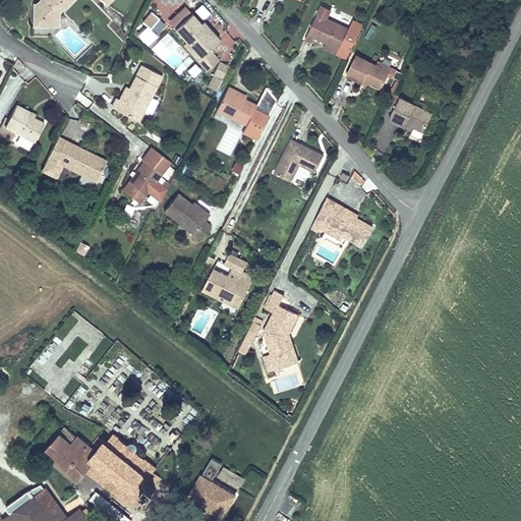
[(33,6),(33,27),(45,27),(59,13),(71,2),(72,0),(41,0),(37,5),(33,6)]
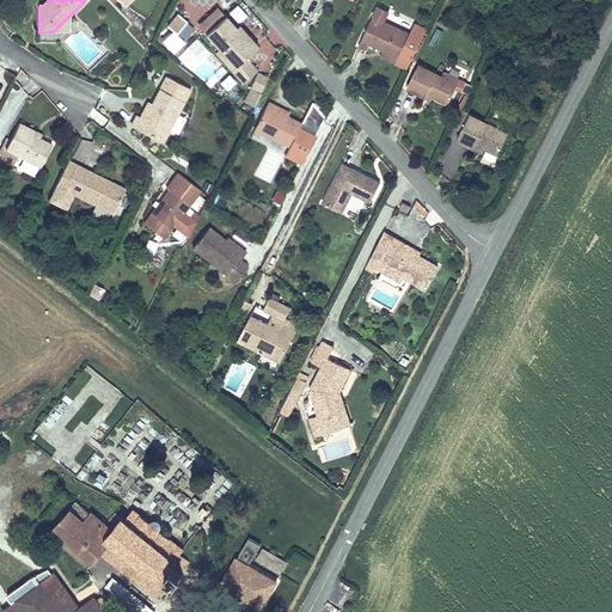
[(237,24),(246,18),(239,6),(228,12),(237,24)]
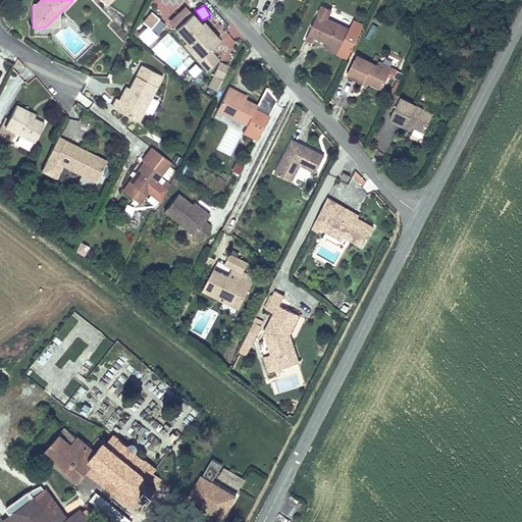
[(328,18),(332,10),(322,5),(307,39),(314,42),(316,38),(327,44),(340,50),(350,29),(328,18)]
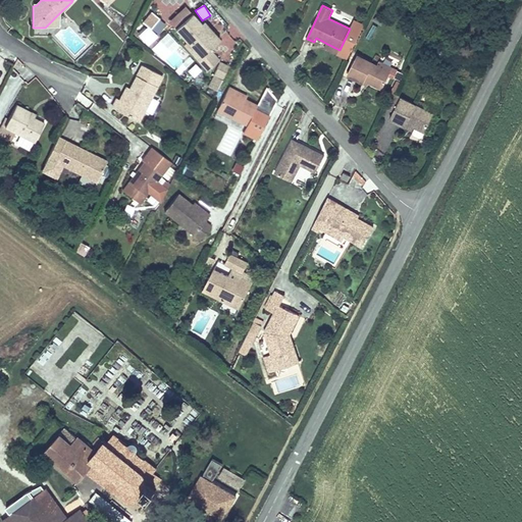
[(59,29),(59,13),(45,28),(59,29)]
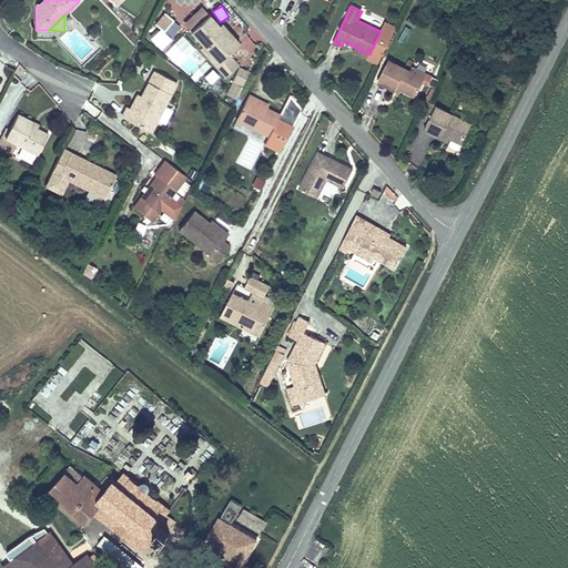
[(217,28),(210,17),(191,32),(204,48),(202,50),(224,77),(237,66),(227,54),(239,44),(231,36),(227,39),(217,28)]
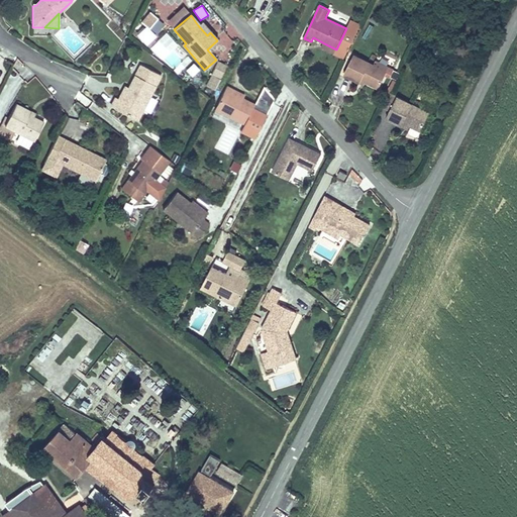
[(346,28),(336,49),(334,54),(333,56),(344,61),(362,24),(350,19),(346,28)]
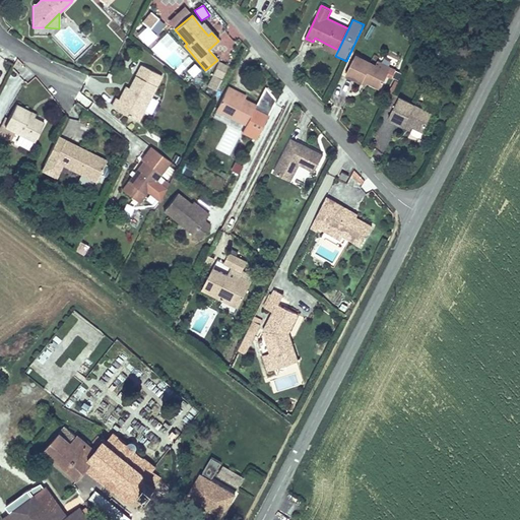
[(199,25),(208,36),(211,33),(203,22),(199,25)]
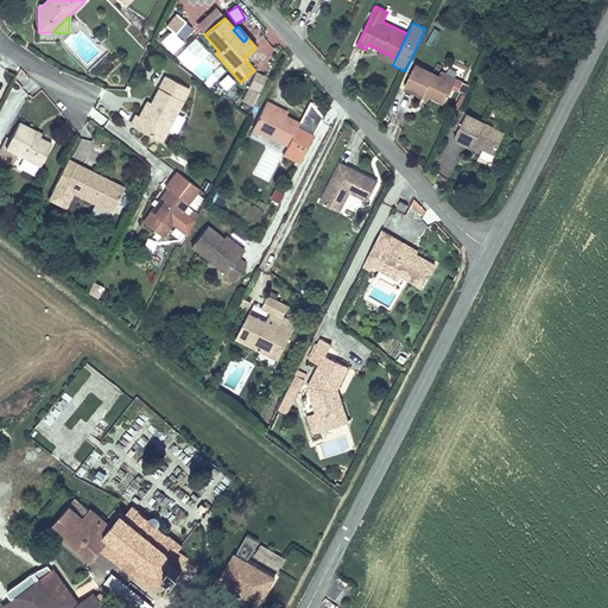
[(195,39),(177,58),(209,89),(227,70),(195,39)]
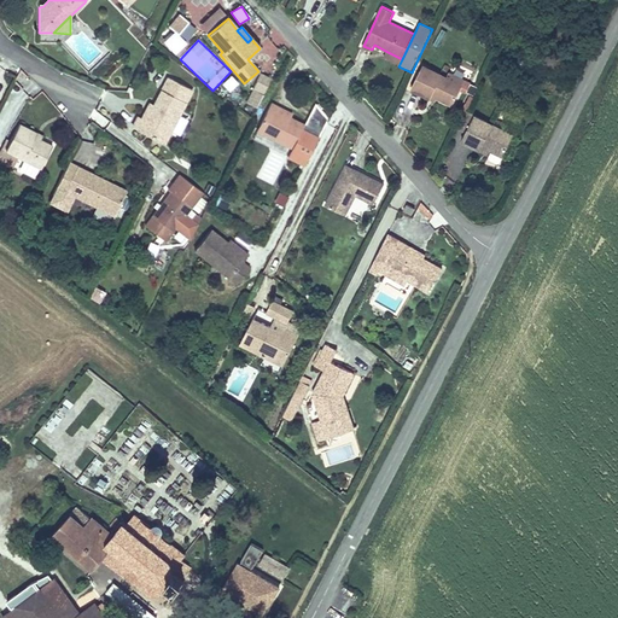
[(385,57),(400,64),(402,59),(388,52),(385,57)]
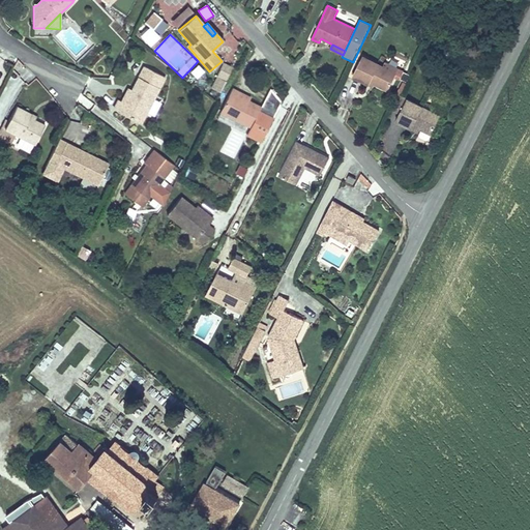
[(396,74),(383,66),(363,56),(353,76),(370,85),(377,85),(387,90),(394,77),(396,74)]
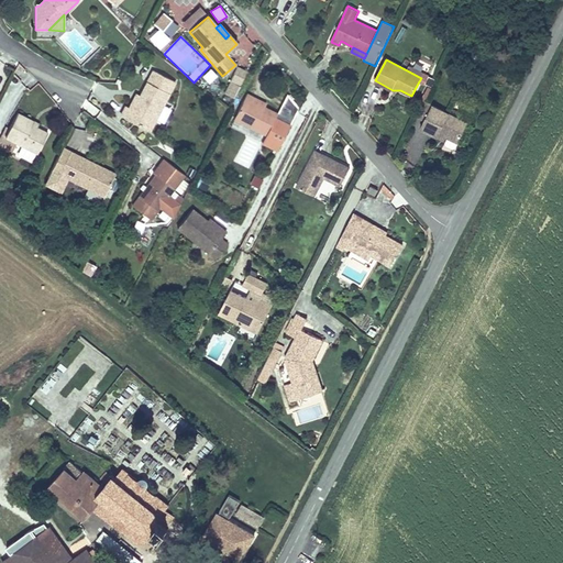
[(412,67),(409,65),(407,70),(421,78),(419,81),(424,84),(429,76),(421,72),(422,68),(417,63),(412,67)]
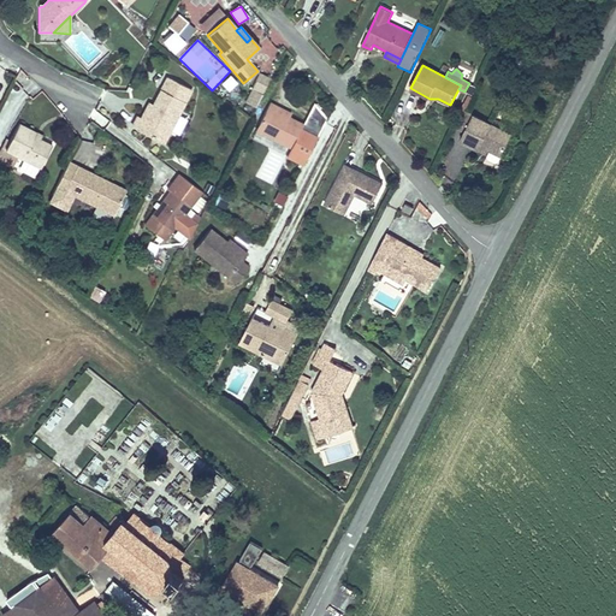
[(265,93),(271,81),(260,75),(255,87),(265,93)]
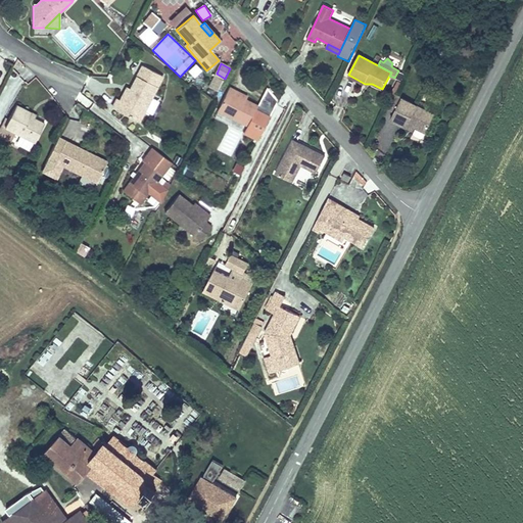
[(119,99),(116,98),(111,107),(139,122),(163,77),(141,64),(130,87),(122,101),(119,99)]
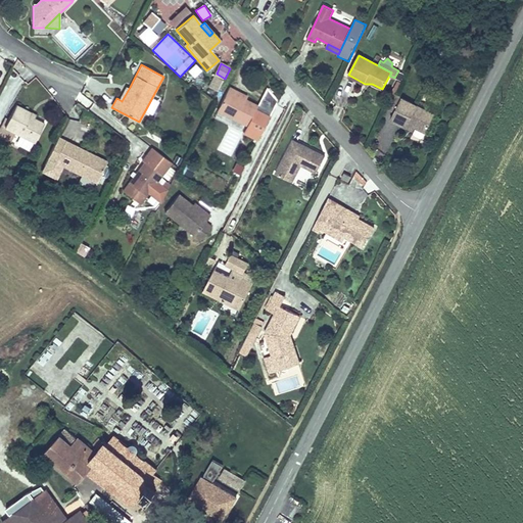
[(194,79),(202,72),(196,64),(188,73),(194,79)]
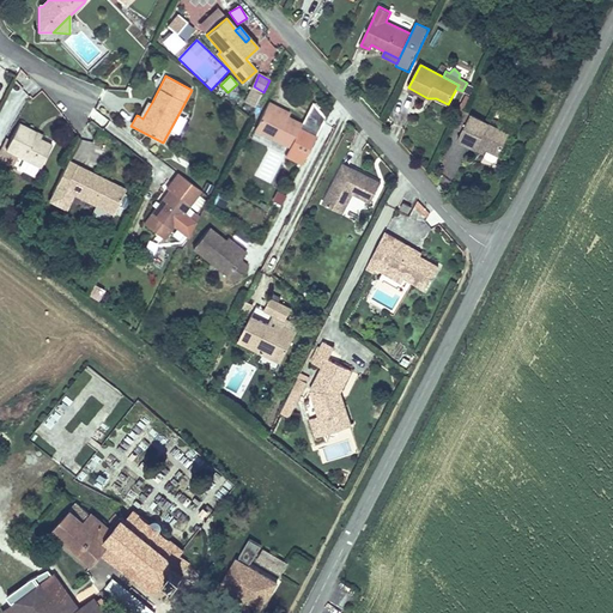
[(466,107),(469,97),(457,92),(454,102),(466,107)]
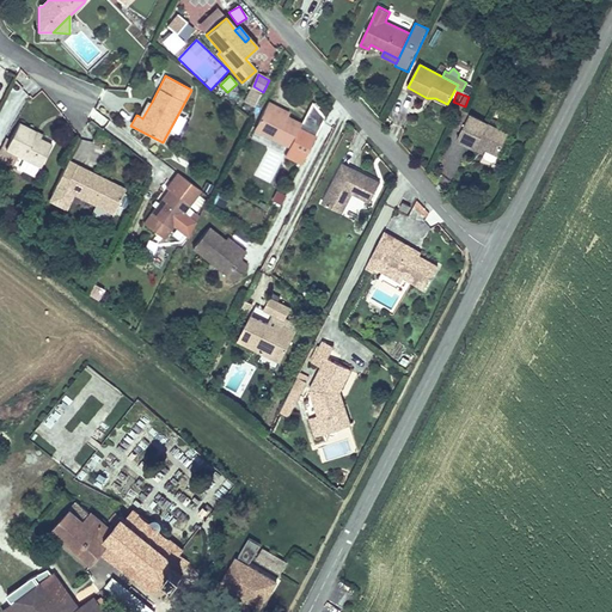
[(152,102),(148,101),(139,116),(142,118),(152,102)]
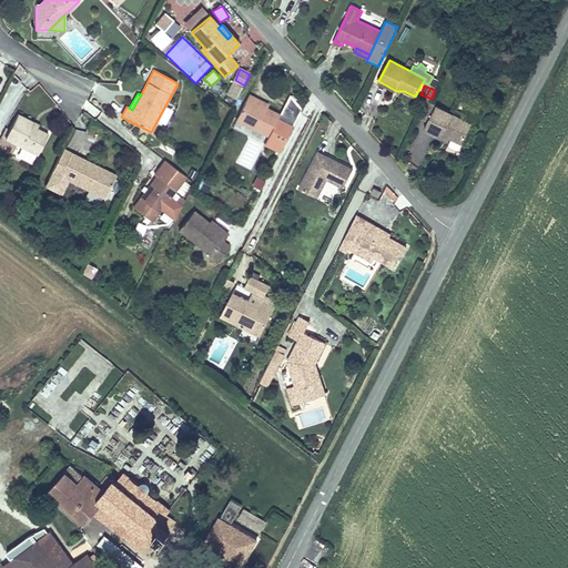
[(281,114),(267,108),(255,101),(256,98),(250,94),(234,123),(267,140),(264,145),(280,154),(294,125),(279,118),(281,114)]
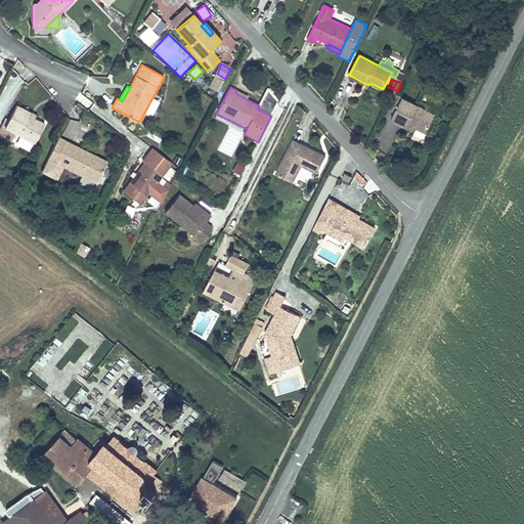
[(236,90),(235,93),(247,99),(248,95),(236,90)]
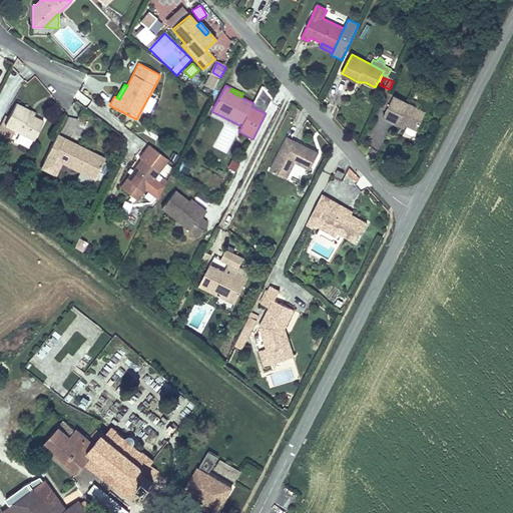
[(387,91),(380,104),(388,109),(395,96),(387,91)]
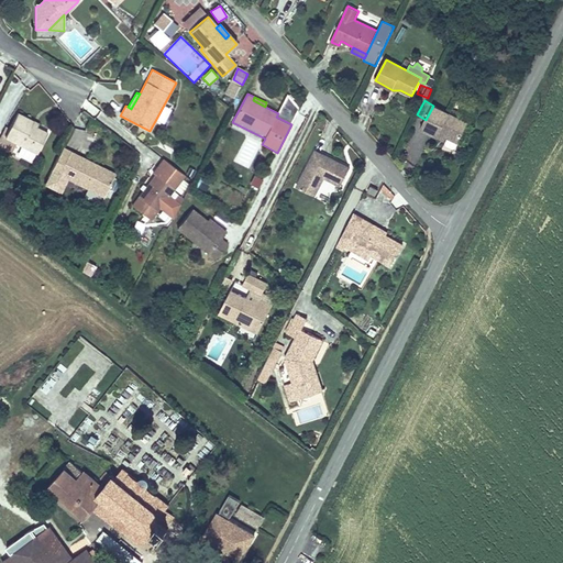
[(468,123),(433,106),(426,120),(421,128),(439,138),(441,132),(449,135),(444,144),(454,150),(468,123)]
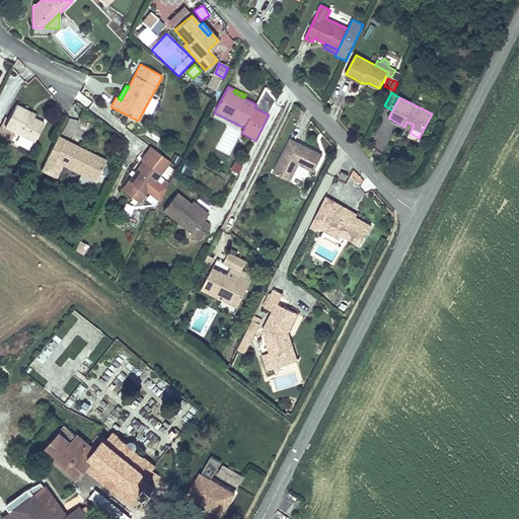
[(29,116),(31,110),(17,103),(5,127),(34,140),(44,123),(29,116)]
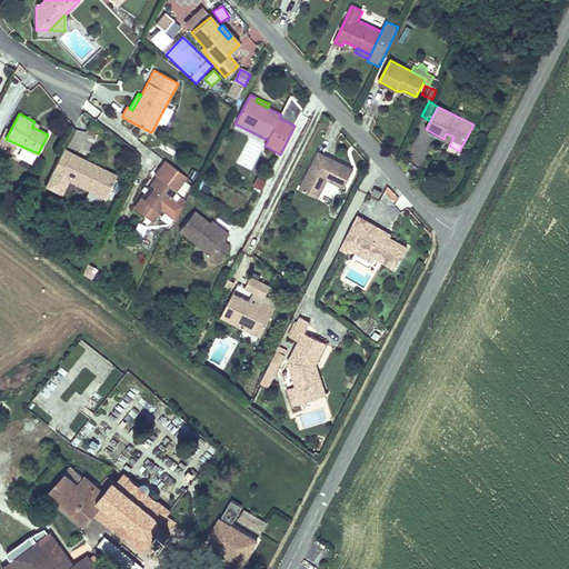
[(63,148),(51,172),(60,177),(72,152),(63,148)]
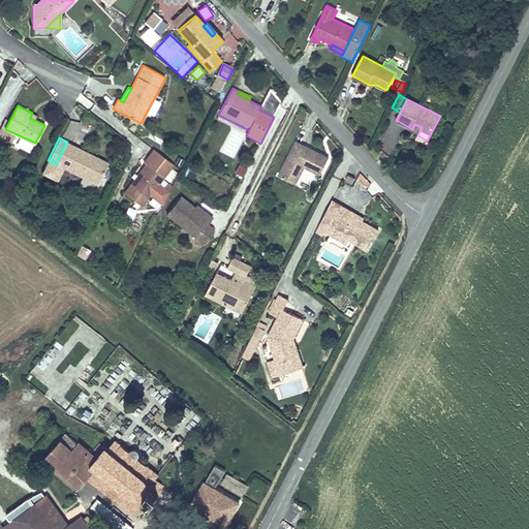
[(305,167),(318,178),(329,157),(296,141),(278,175),(297,184),(305,167)]
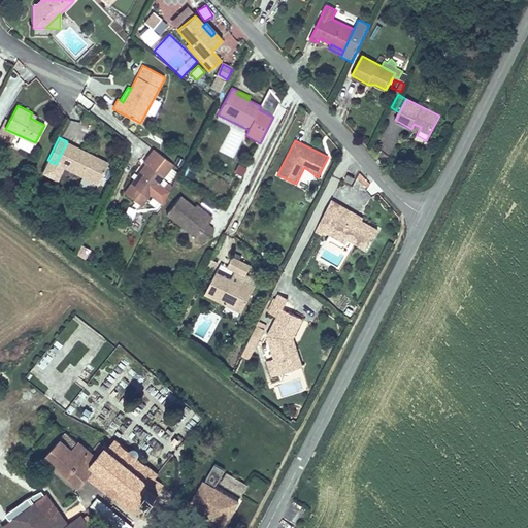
[(67,141),(56,164),(47,160),(41,172),(57,180),(64,168),(81,177),(78,185),(91,192),(95,184),(97,186),(105,170),(89,162),(93,155),(67,141)]
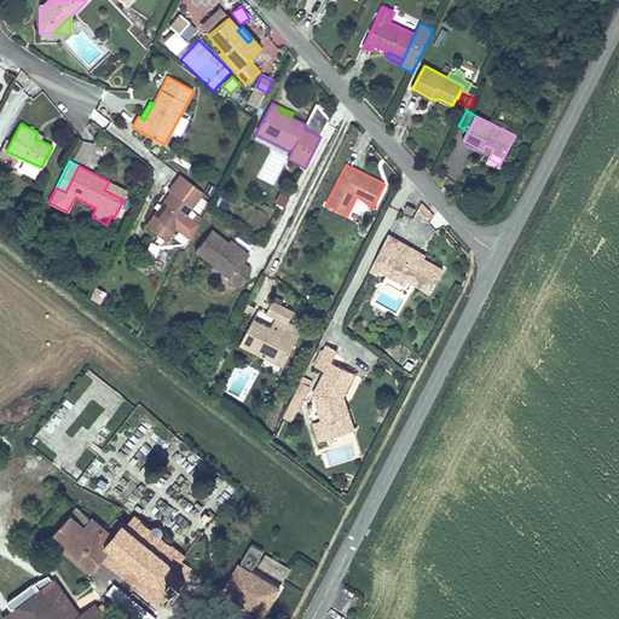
[(168,189),(171,191),(152,215),(174,232),(177,229),(192,241),(198,224),(187,215),(204,194),(179,175),(168,189)]
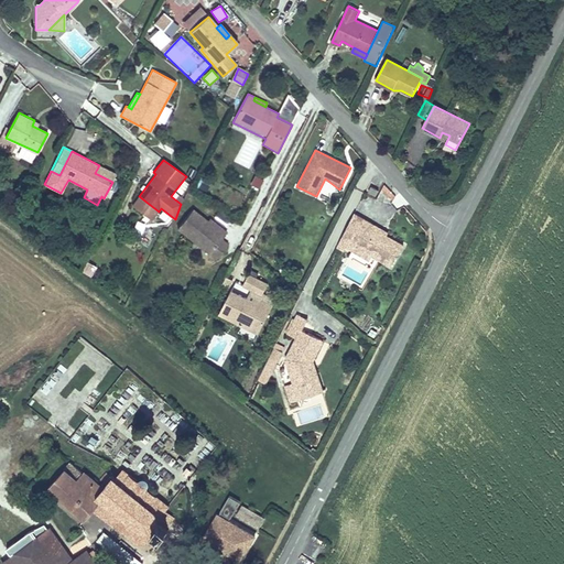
[(99,165),(95,173),(112,182),(117,174),(99,165)]
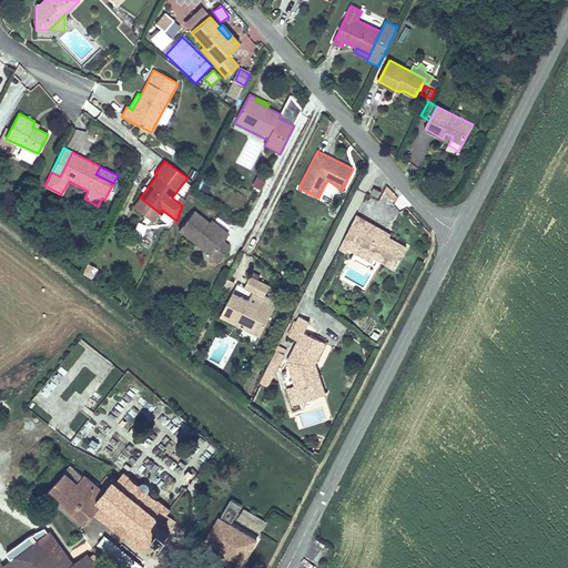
[(208,194),(212,183),(201,180),(198,190),(208,194)]
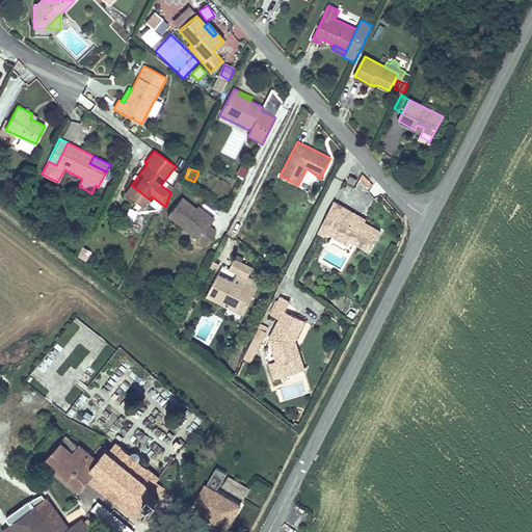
[(354,185),(356,181),(349,177),(346,181),(354,185)]
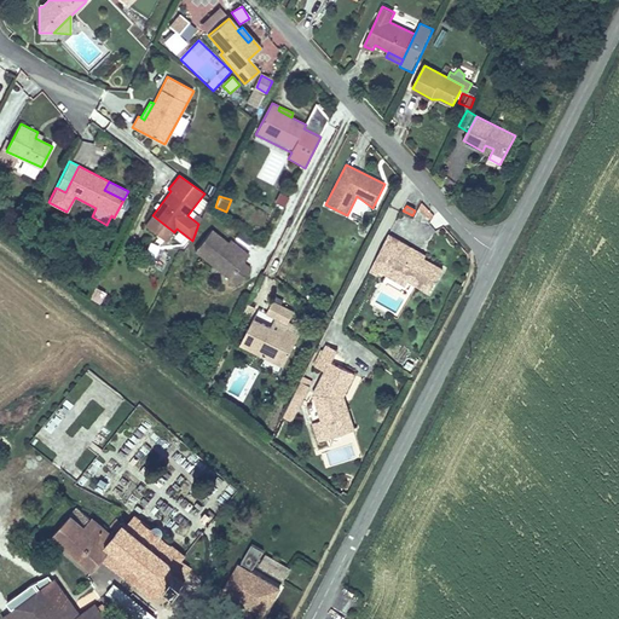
[(167,242),(174,232),(152,215),(145,225),(167,242)]
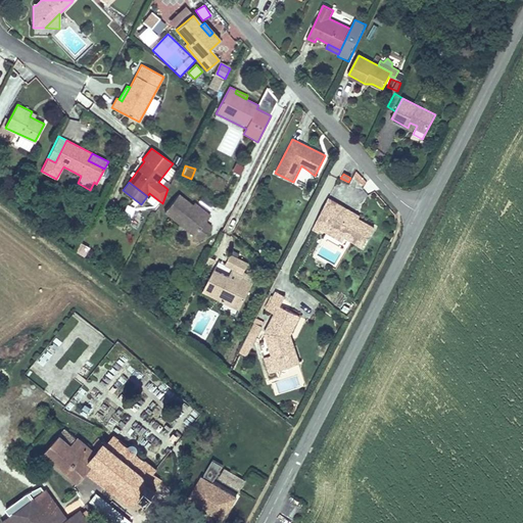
[(203,223),(207,219),(190,205),(178,195),(164,211),(200,240),(209,228),(203,223)]
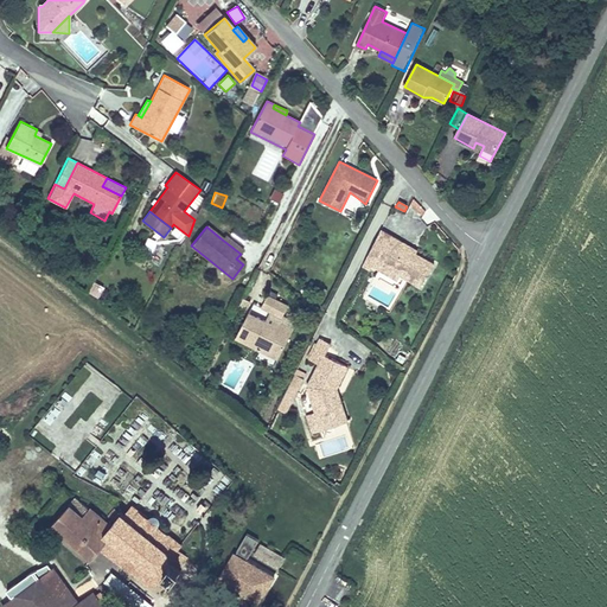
[(224,236),(221,238),(241,254),(242,251),(224,236)]
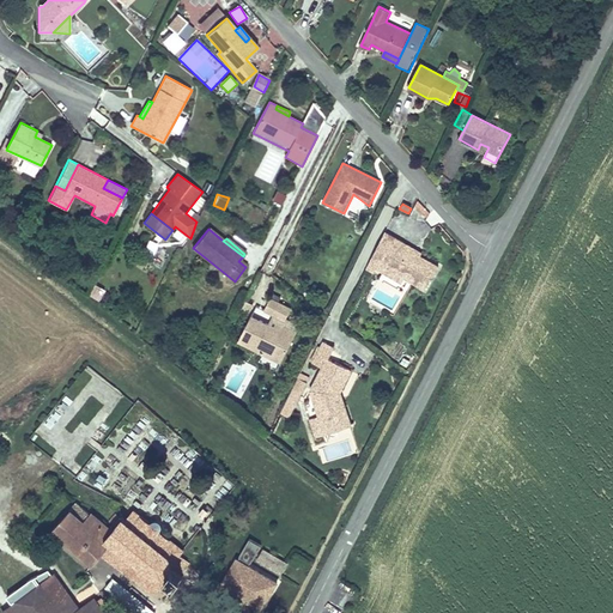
[(417,255),(418,252),(399,241),(390,258),(386,267),(406,278),(426,287),(437,265),(417,255)]
